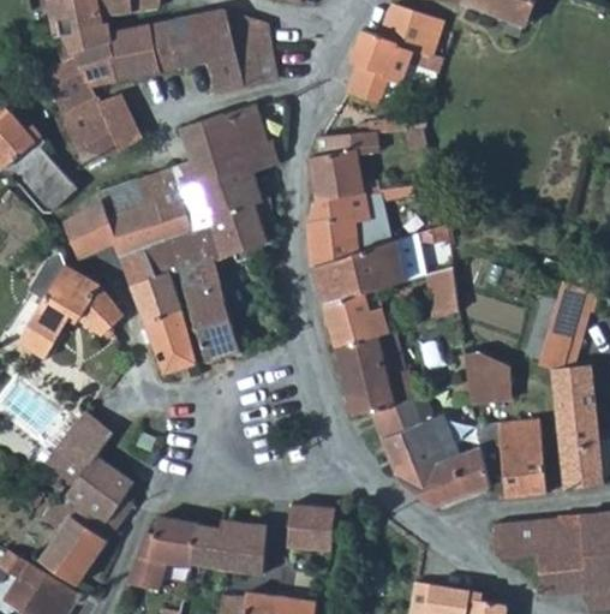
[(61,0),(70,34),(105,22),(103,17),(97,0),(61,0)]
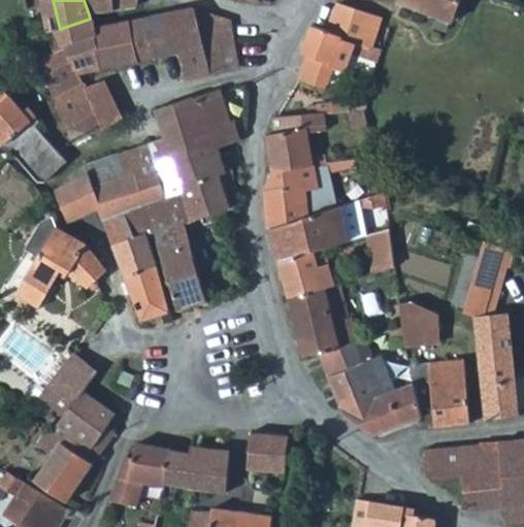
[(84,0),(89,14),(110,11),(136,6),(136,0),(84,0)]
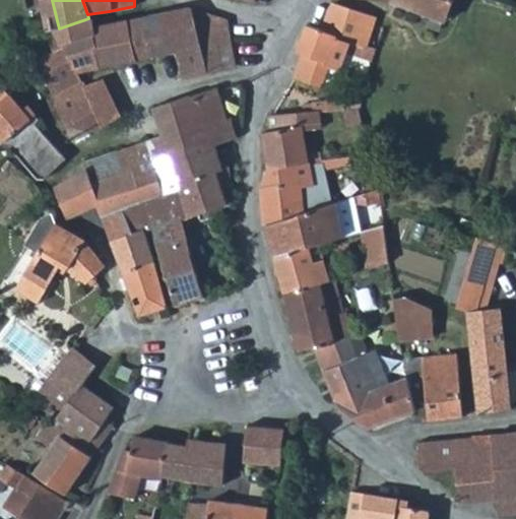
[(374,0),(391,6),(392,2),(444,21),(451,0),(374,0)]
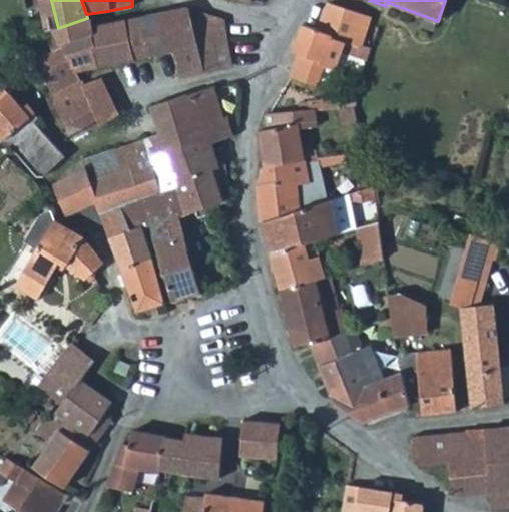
[(315,31),(345,42),(359,47),(360,45),(364,34),(369,18),(328,3),(325,3),(315,31)]
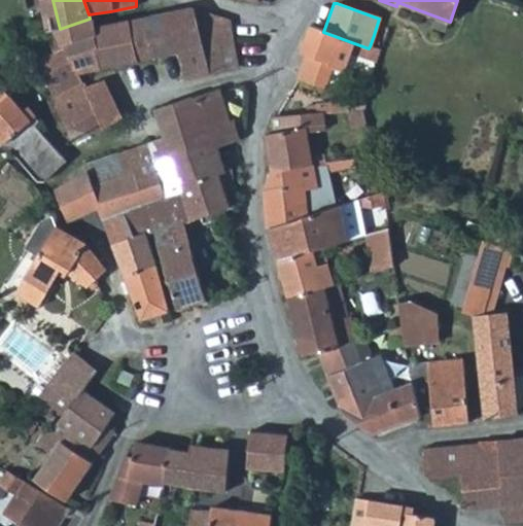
[(192,10),(159,15),(166,58),(178,55),(200,50),(192,10)]
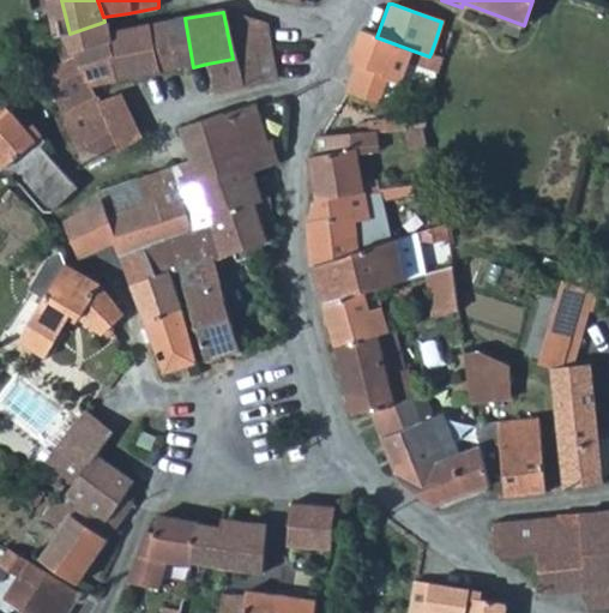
[(233,59),(265,55),(259,20),(223,12),(233,59)]
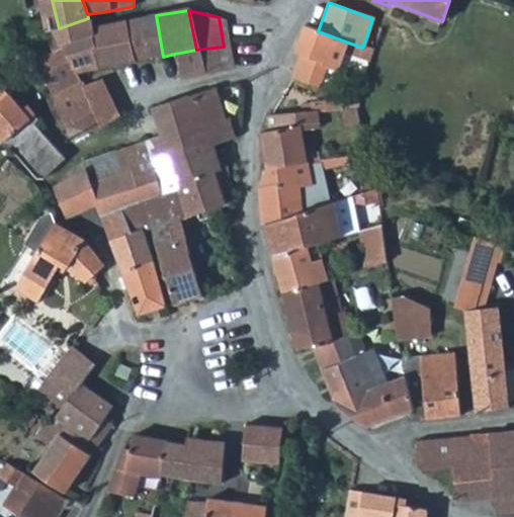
[(156,15),(141,18),(149,60),(163,57),(156,15)]
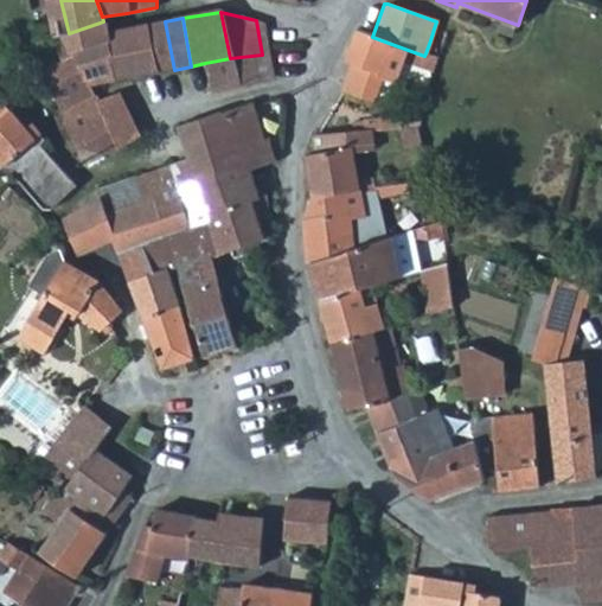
[(103,21),(69,33),(63,36),(74,57),(88,88),(93,87),(114,82),(107,31),(103,21)]
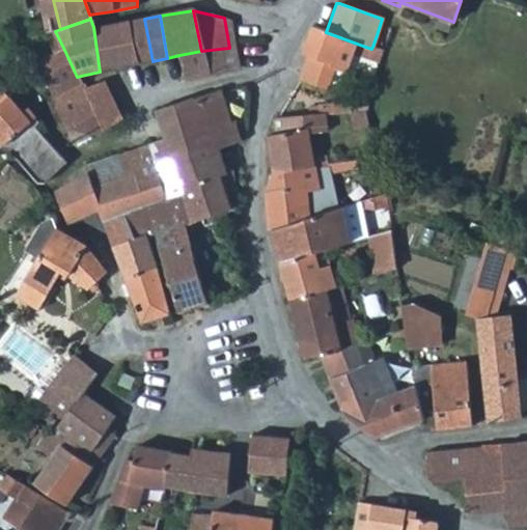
[(128,22),(136,64),(153,61),(144,19),(128,22)]
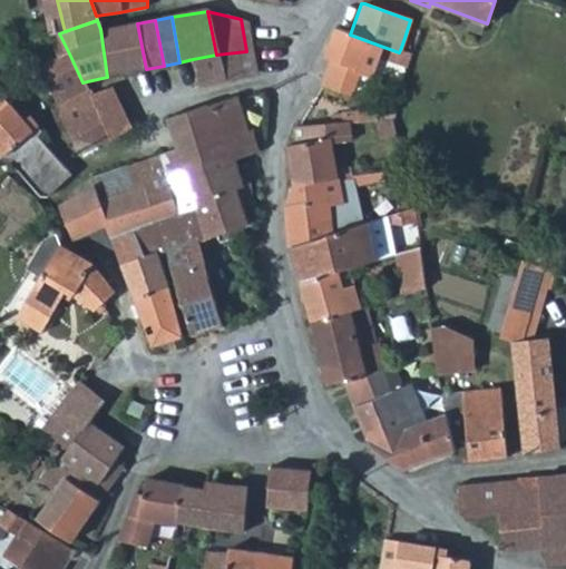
[(137,23),(118,27),(127,74),(146,69),(137,23)]
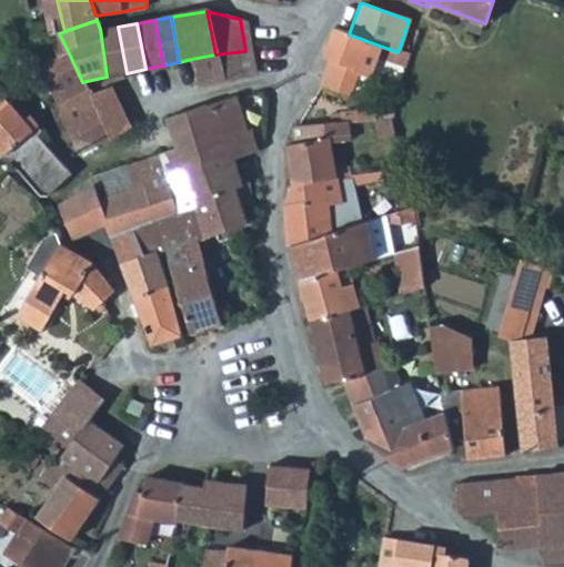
[(118,27),(100,29),(107,77),(127,73),(118,27)]
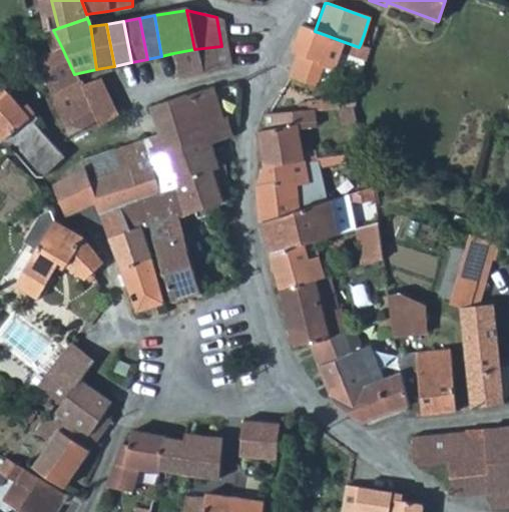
[(294,66),(289,77),(314,87),(323,65),(336,70),(345,42),(315,31),(302,26),(292,52),(299,55),(294,66)]
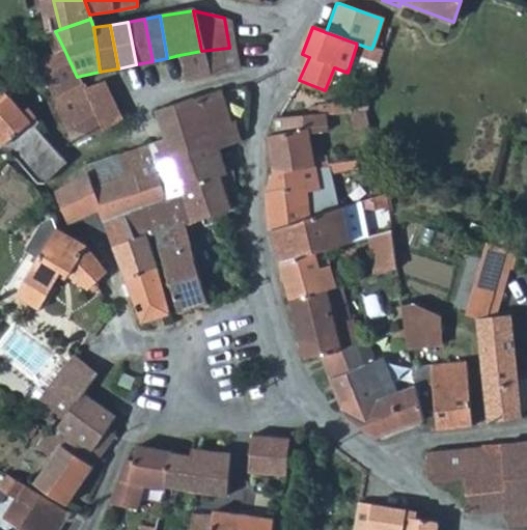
[(229,48),(201,51),(207,78),(233,72),(229,48)]
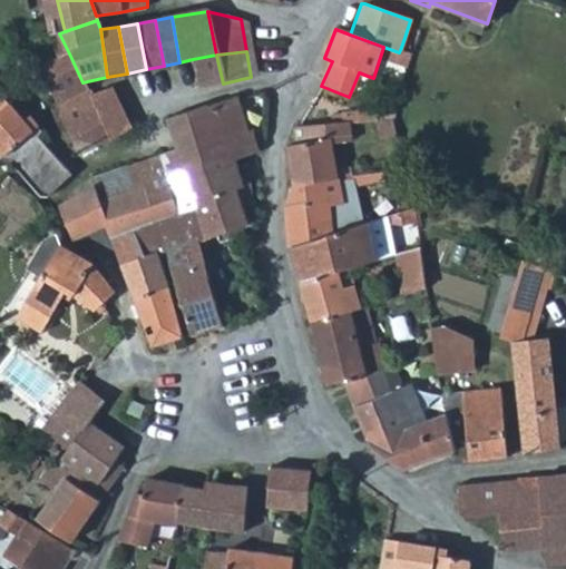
[(39,67),(57,105),(90,89),(87,81),(83,82),(69,54),(39,67)]
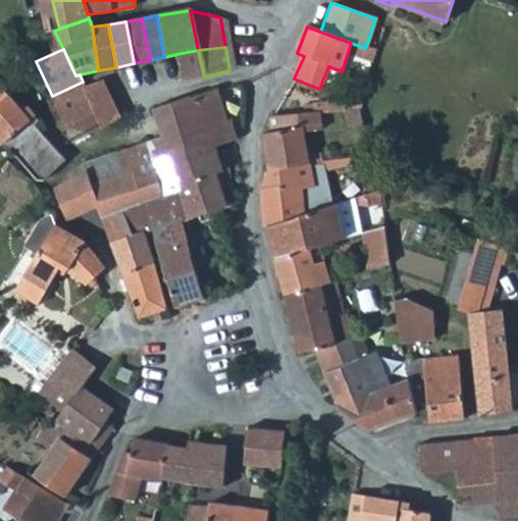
[(198,50),(176,54),(182,82),(204,76),(198,50)]
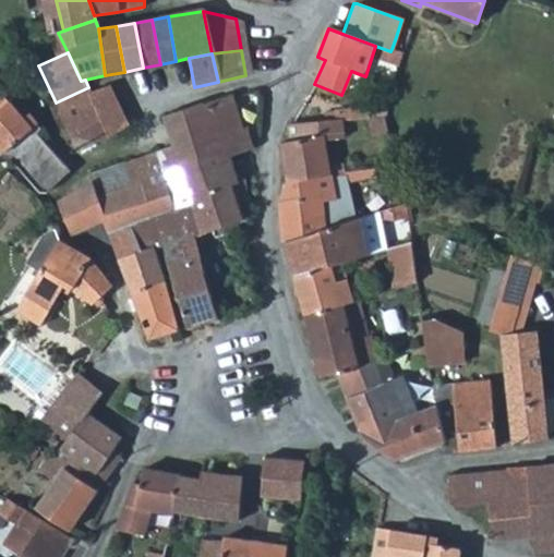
[(91,92),(110,135),(127,128),(109,85),(91,92)]
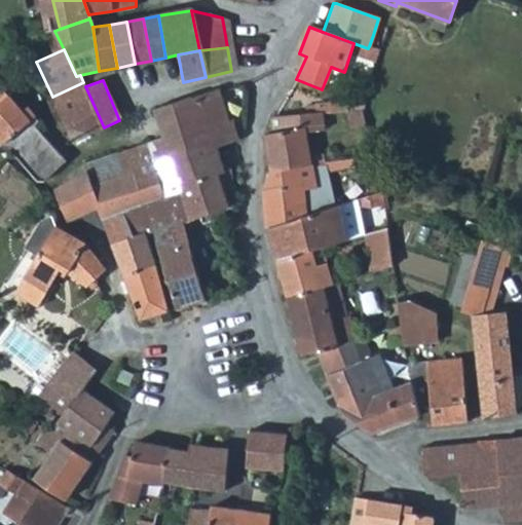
[(83,82),(52,97),(73,143),(104,127),(85,86),(83,82)]
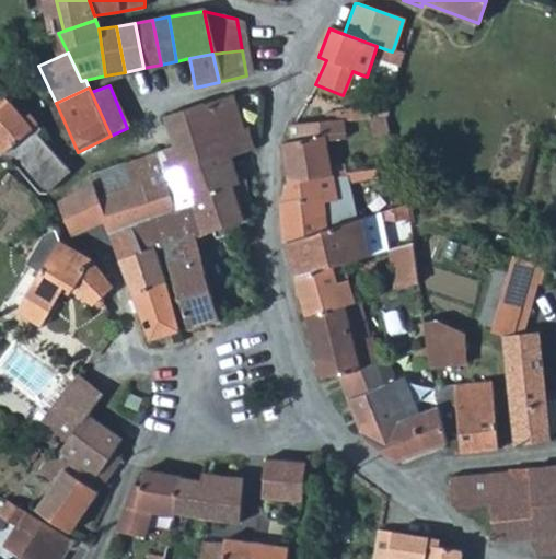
[(42,194),(48,194),(70,173),(38,137),(0,93),(0,148),(3,151),(26,176),(42,194)]
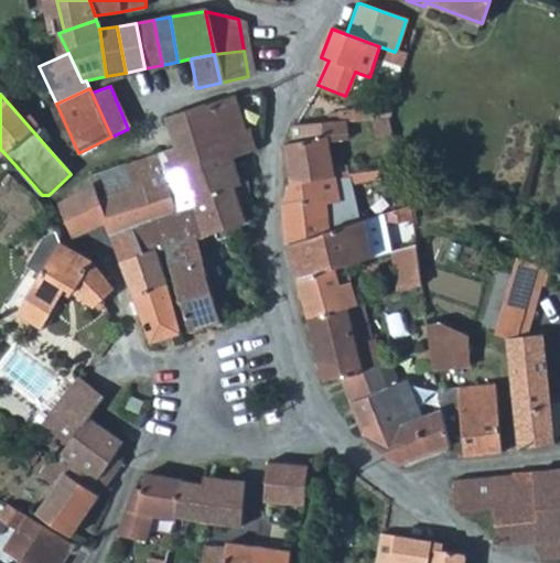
[(164,118),(173,149),(179,168),(218,154),(221,160),(251,152),(255,150),(251,133),(243,134),(233,97),(210,106),(202,106),(164,118)]
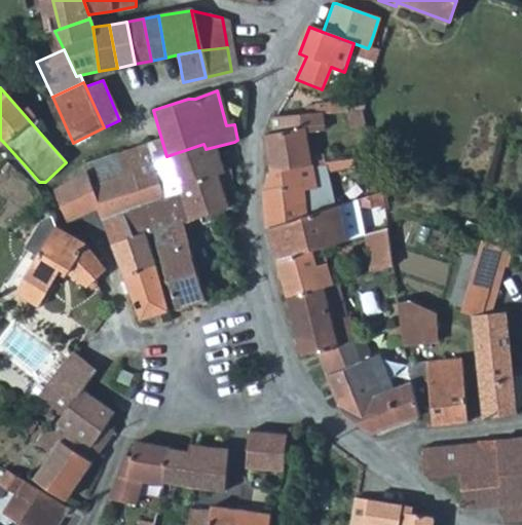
[(265,136),(271,173),(312,165),(324,164),(324,162),(323,154),(308,154),(304,128),(312,127),(310,114),(286,115),(277,116),(280,134),(265,136)]
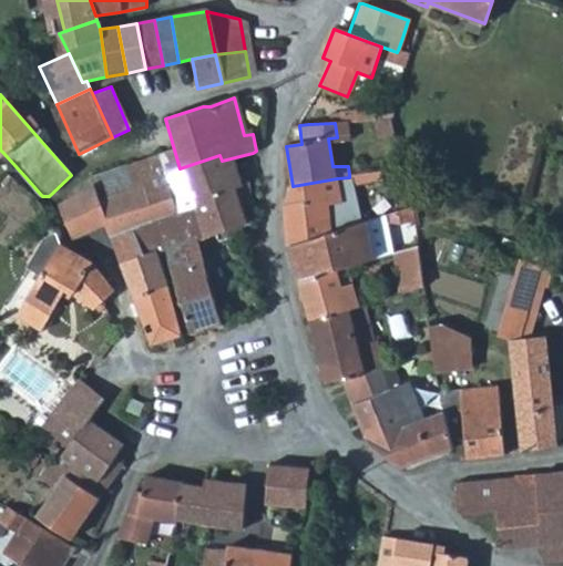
[(174,150),(157,155),(164,173),(180,168),(174,150)]
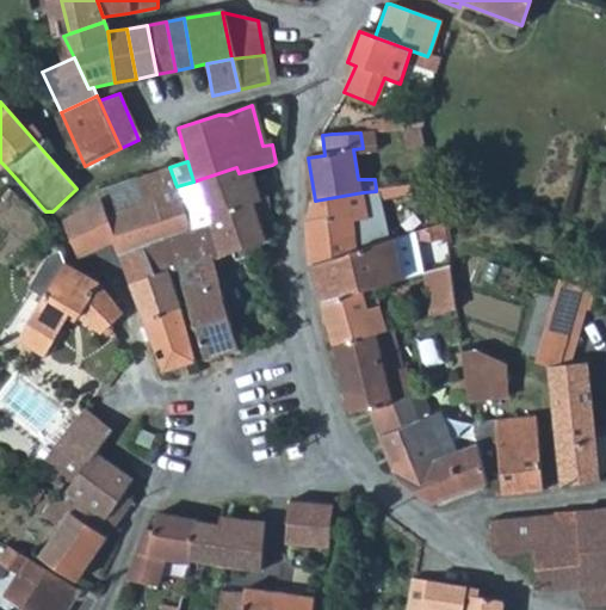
[(236,167),(193,182),(206,223),(214,221),(269,201),(279,197),(272,165),(239,173),(236,167)]
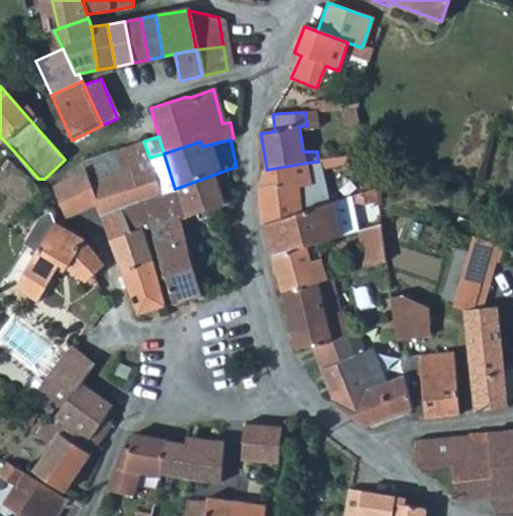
[(143,141),(121,150),(140,202),(163,193),(149,158),(143,141)]
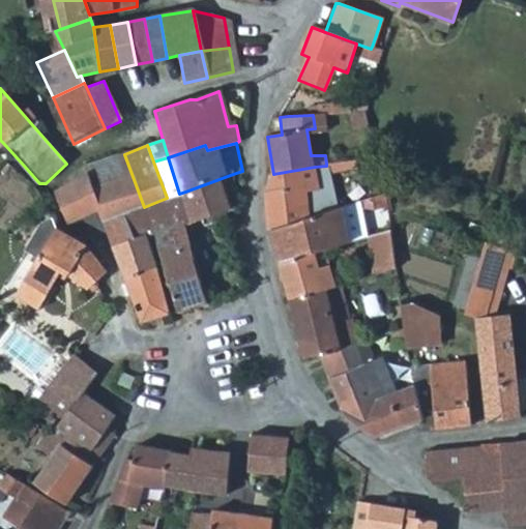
[(144,207),(124,154),(79,172),(80,179),(54,192),(57,198),(68,224),(98,211),(113,248),(125,281),(143,326),(169,318),(171,316),(165,295),(153,256),(147,235),(137,238),(127,213),(144,207)]
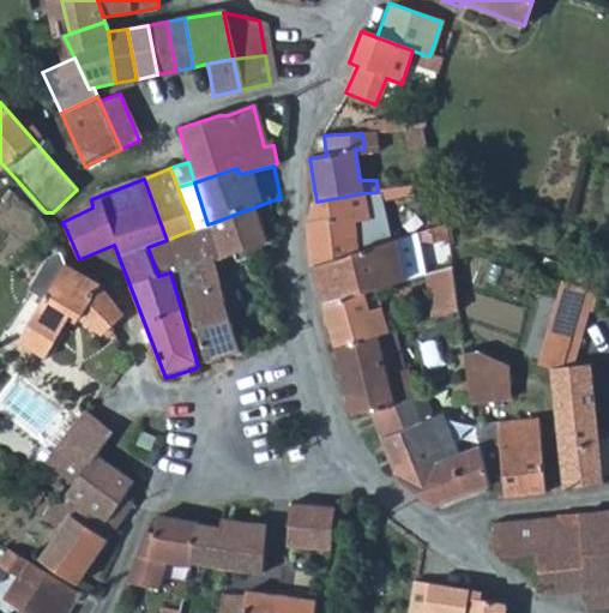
[(178,187),(193,229),(207,224),(194,182),(178,187)]
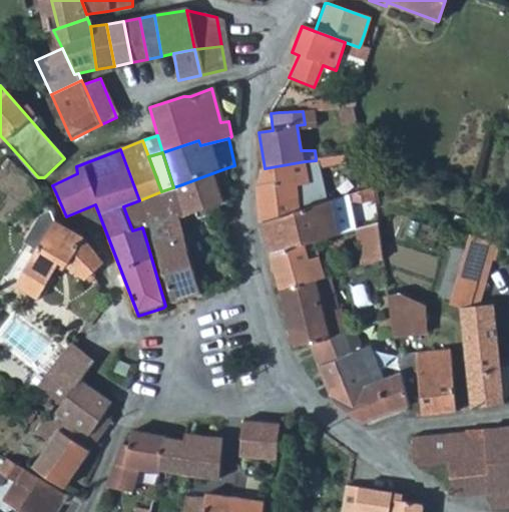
[(258,184),(262,220),(297,208),(294,185),(307,184),(305,161),(265,168),(267,183),(258,184)]
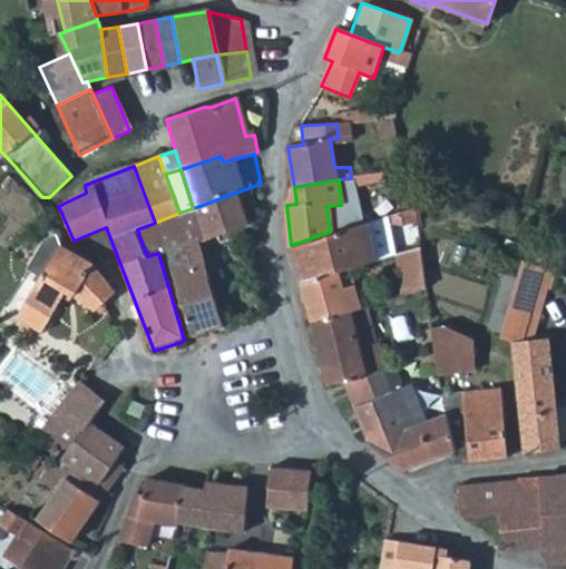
[(251,187),(199,206),(210,242),(217,238),(220,247),(227,244),(224,235),(245,229),(245,225),(241,207),(254,204),(251,187)]
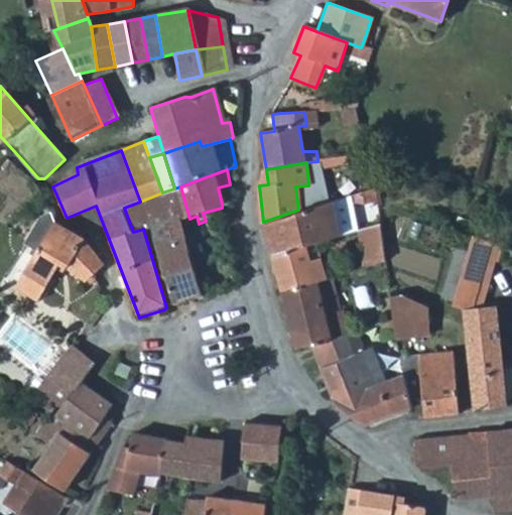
[(372,183),(360,187),(365,200),(376,197),(374,189),(372,183)]
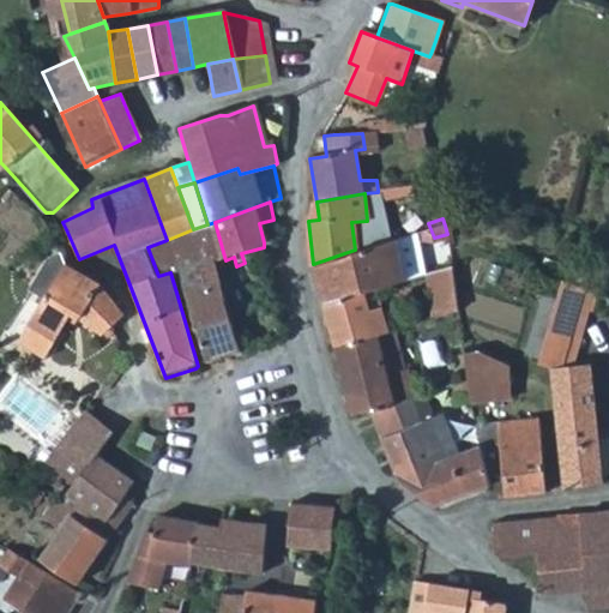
[(193,229),(167,240),(148,247),(158,276),(170,272),(175,270),(180,269),(187,292),(197,328),(205,362),(240,352),(236,340),(224,294),(219,275),(215,264),(225,260),(215,222),(207,224),(193,229)]
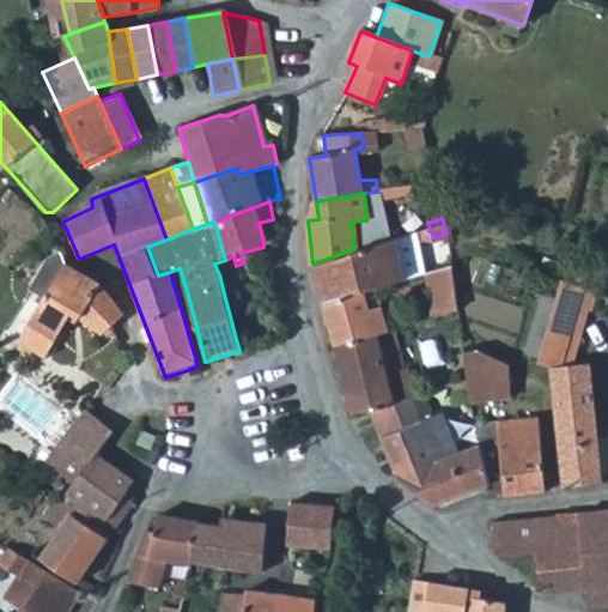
[(354,249),(312,264),(324,302),(363,290),(401,279),(388,237),(354,249)]
